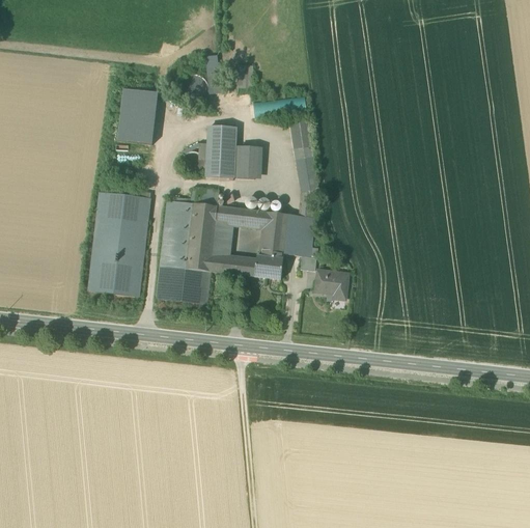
[(219,91),(217,54),(207,55),(210,92),(219,91)]
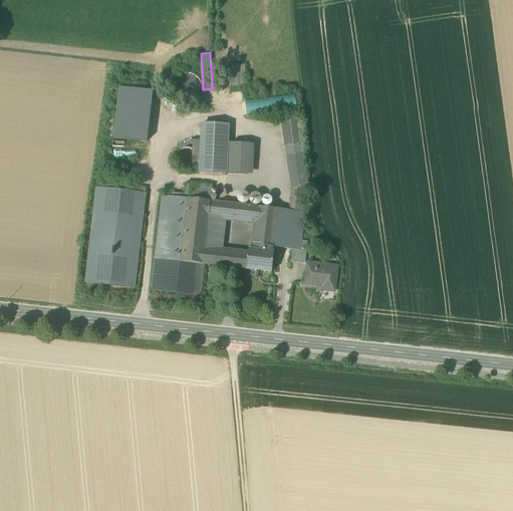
[(193,99),(199,94),(201,87),(200,79),(195,73),(189,70),(181,71),(175,74),(171,81),(170,88),(173,95),(179,99),(186,101),(193,99)]
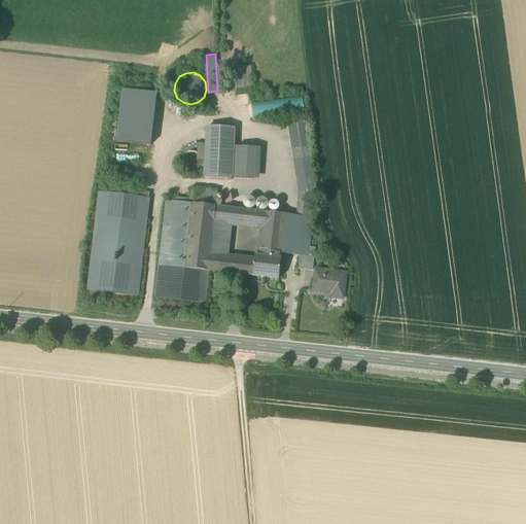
[(236,85),(249,86),(249,76),(236,75),(236,85)]
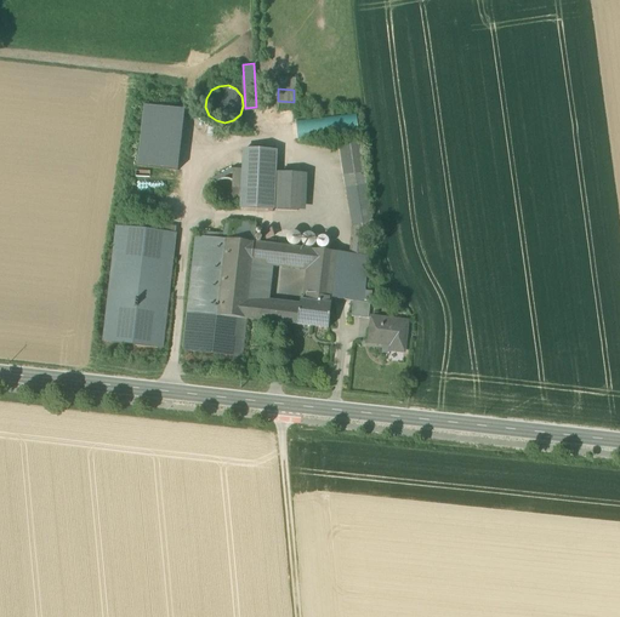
[(143,103),(136,164),(177,167),(185,108),(143,103)]
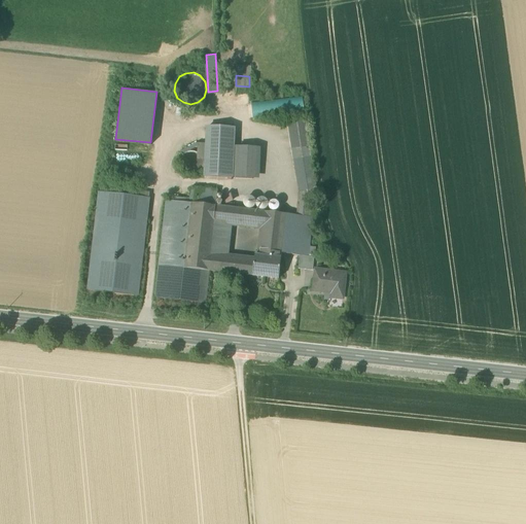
[(302,93),(249,100),(251,118),(304,111),(302,93)]
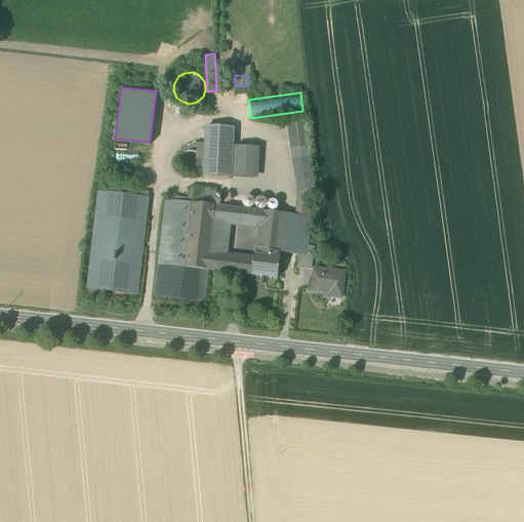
[(295,213),(284,212),(280,250),(298,253),(306,254),(313,183),(305,119),(286,121),(297,190),(295,213)]
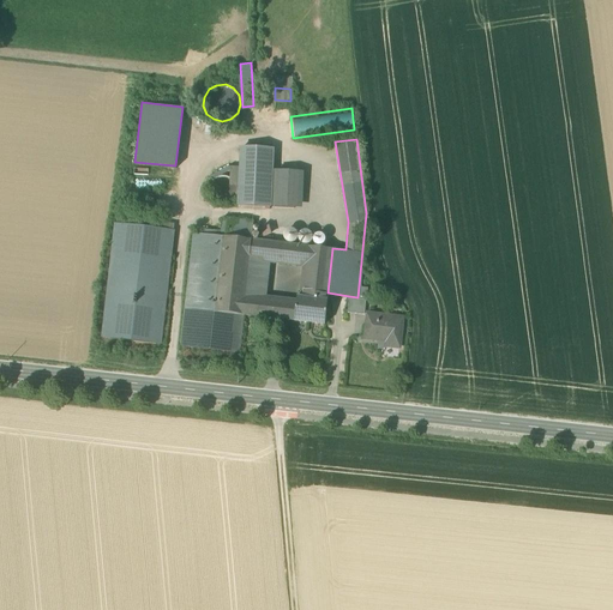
[(238,204),(263,205),(269,205),(271,148),(240,145),(238,204)]
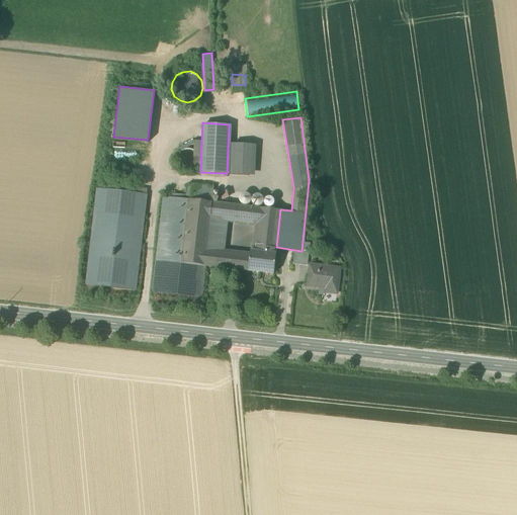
[(248,174),(249,144),(232,143),(231,173),(248,174)]
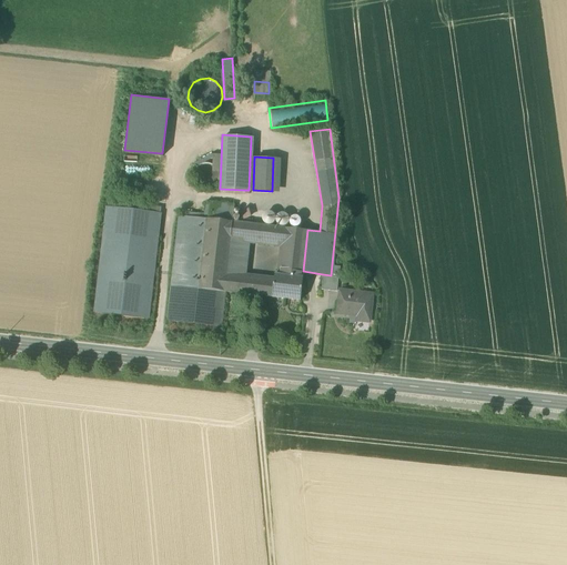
[(208,213),(208,218),(232,221),(233,203),(209,201),(208,213)]
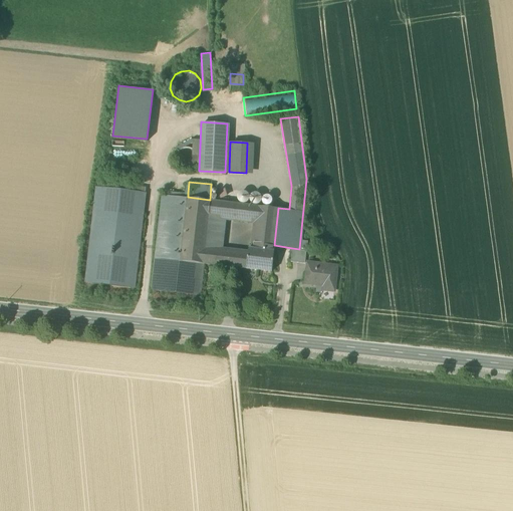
[(145,192),(96,186),(85,281),(133,286),(145,192)]
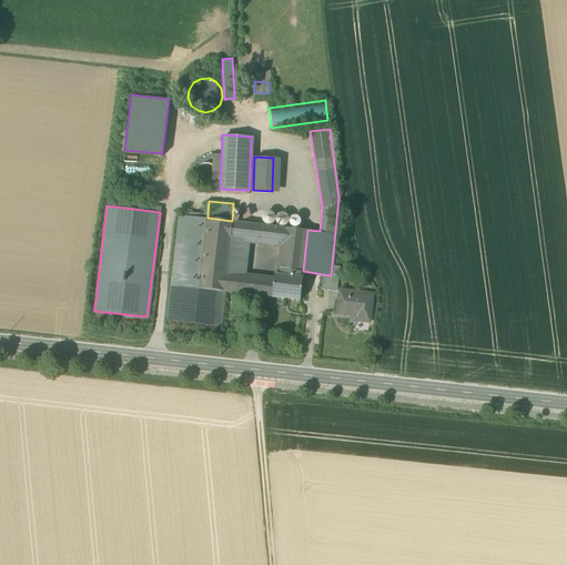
[(263,212),(262,217),(264,221),(269,223),(273,221),(274,217),(273,212),(267,210),(263,212)]
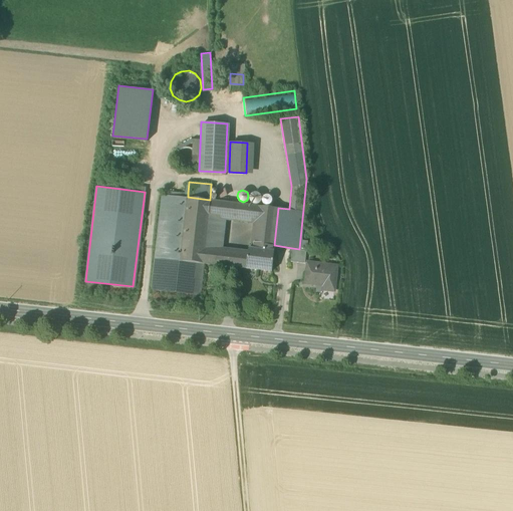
[(155,257),(180,260),(188,197),(188,193),(168,191),(168,195),(162,195),(155,257)]
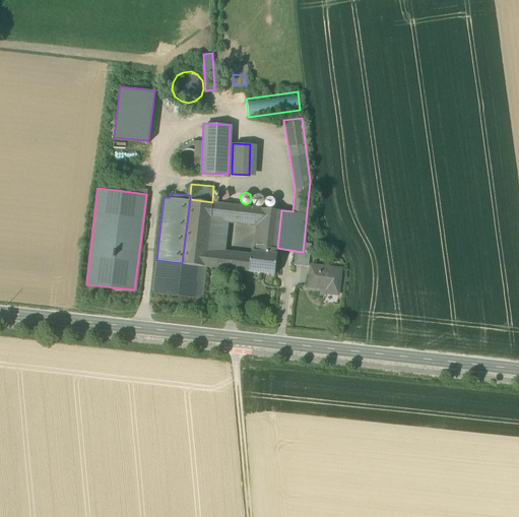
[(254,196),(252,200),(254,204),(258,205),(262,204),(264,199),(262,195),(258,194),(254,196)]
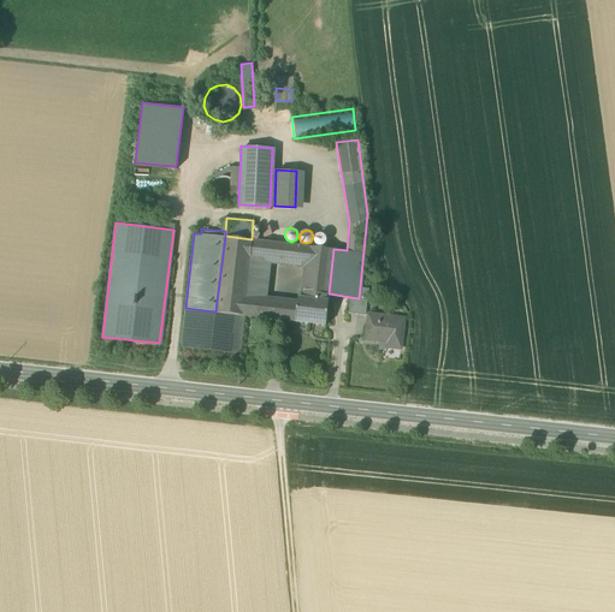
[(324,243),(325,239),(324,235),(319,233),(315,235),(313,239),(315,243),(319,245),(324,243)]
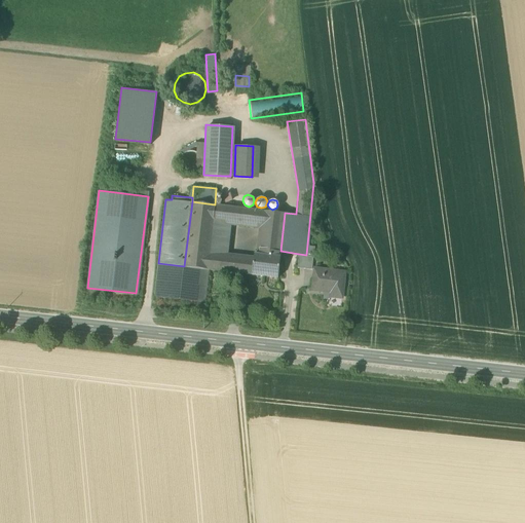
[(209,253),(213,219),(215,204),(192,201),(184,266),(208,268),(209,253)]
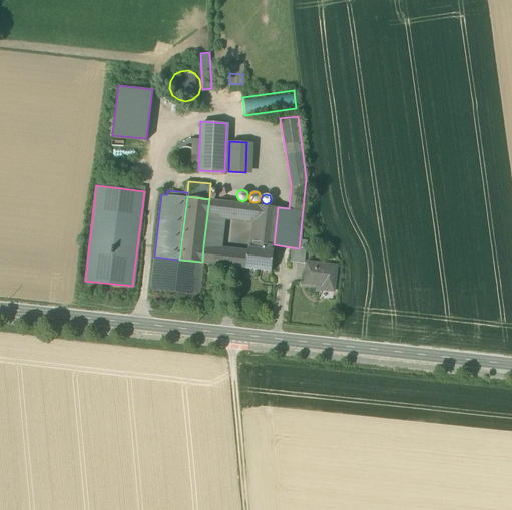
[(222,200),(209,199),(207,213),(223,215),(225,201),(222,200)]
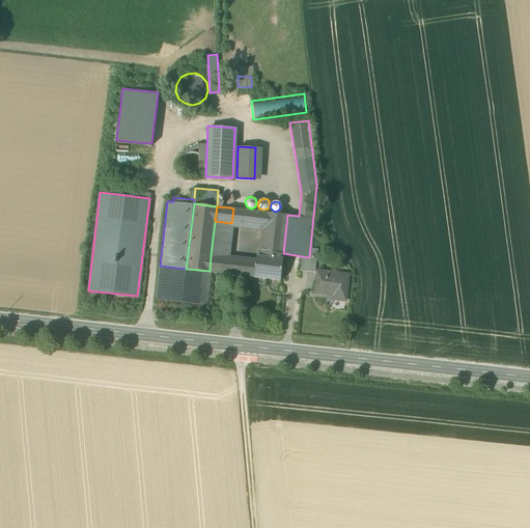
[(231,223),(240,224),(242,210),(233,209),(231,223)]
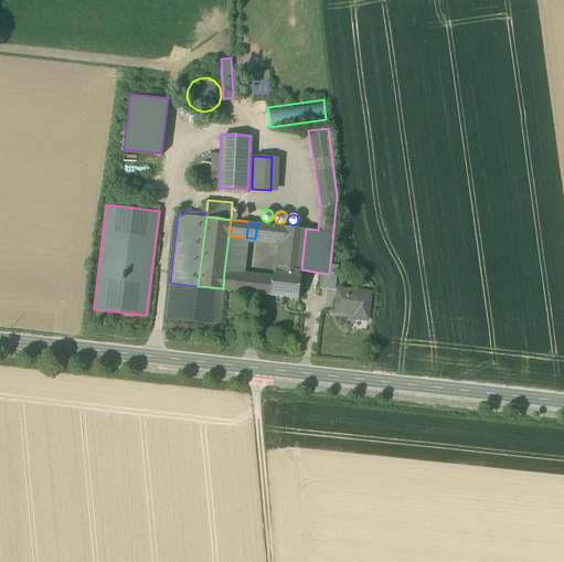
[(255,239),(282,242),(283,225),(257,223),(255,239)]
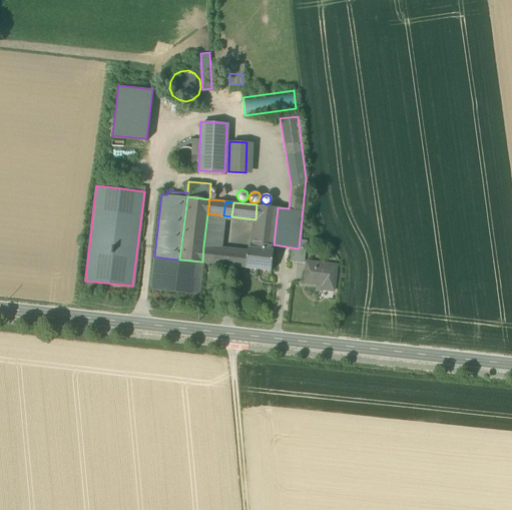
[(273,249),(274,244),(278,207),(278,206),(257,204),(256,219),(252,247),(273,249)]
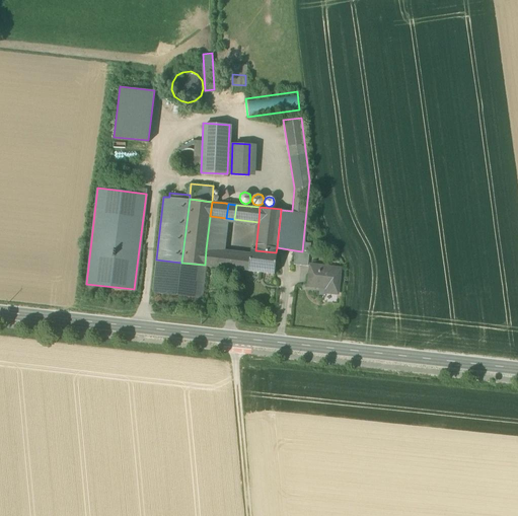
[(206,249),(223,251),(226,218),(210,216),(206,249)]
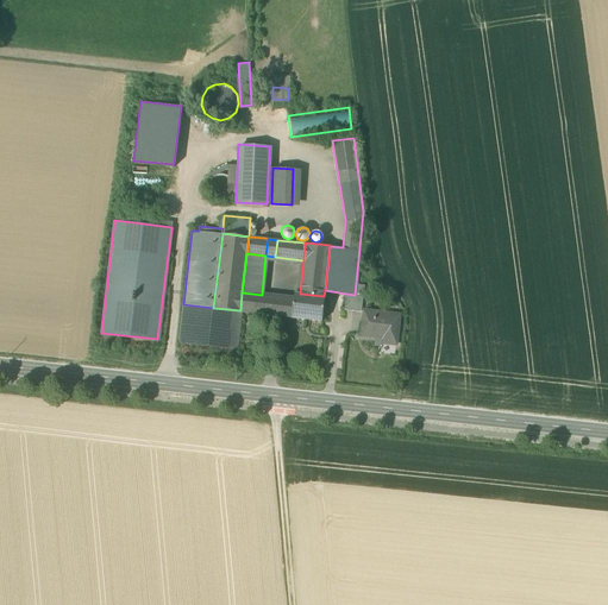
[(262,295),(242,292),(240,310),(261,313),(262,295)]
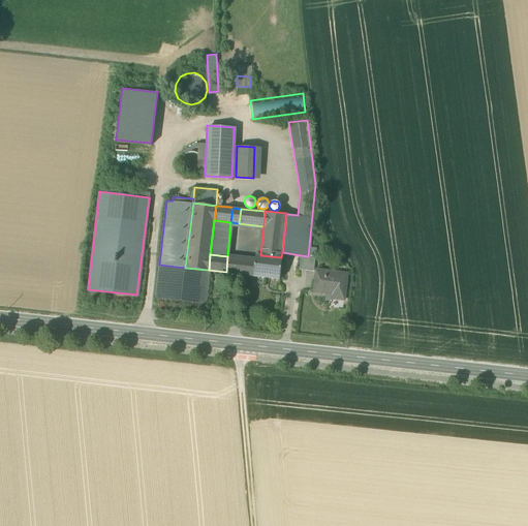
[(253,275),(279,278),(282,257),(281,257),(260,255),(255,254),(254,259),(253,275)]
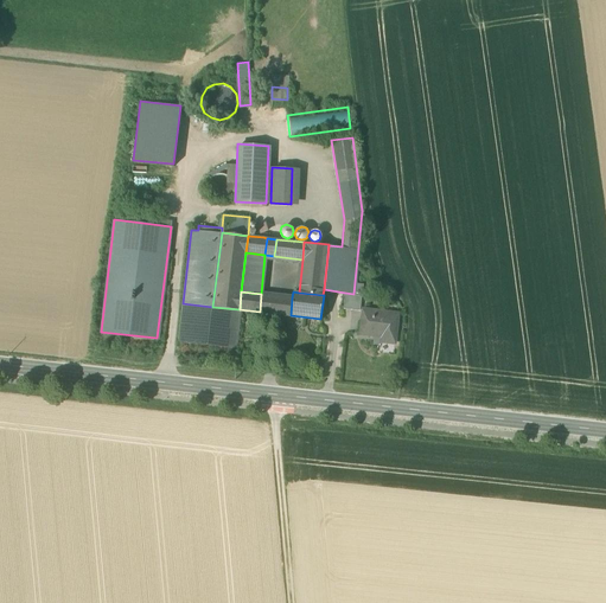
[(343,307),(359,309),(362,294),(353,294),(345,293),(343,307)]
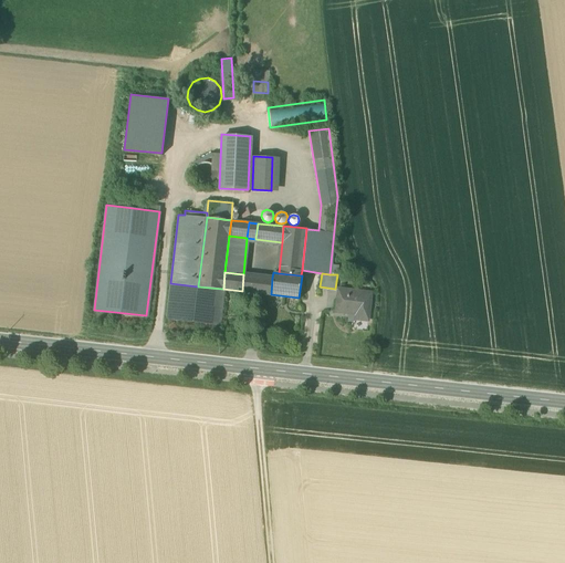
[(242,291),(250,292),(252,275),(243,274),(242,291)]
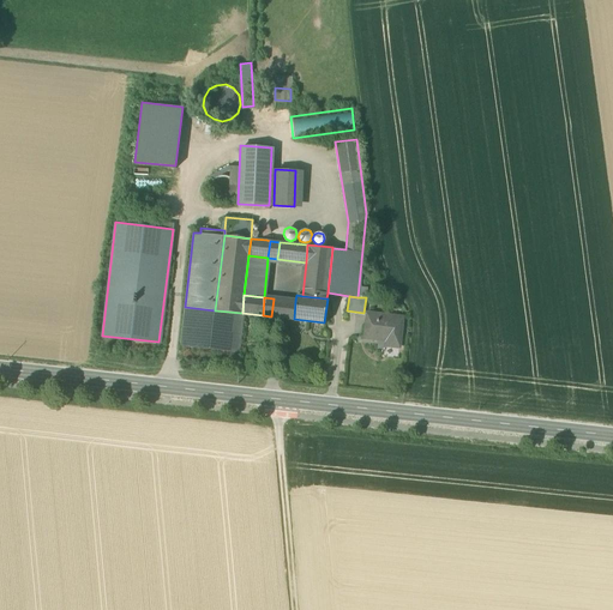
[(295,301),(274,299),(271,316),(294,319),(295,301)]
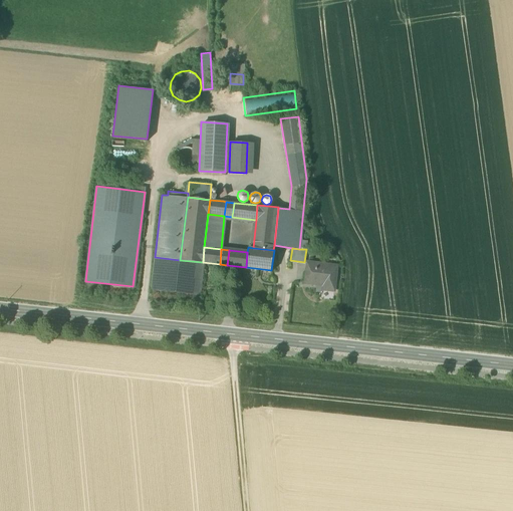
[(199,294),(203,262),(180,260),(155,257),(151,289),(199,294)]
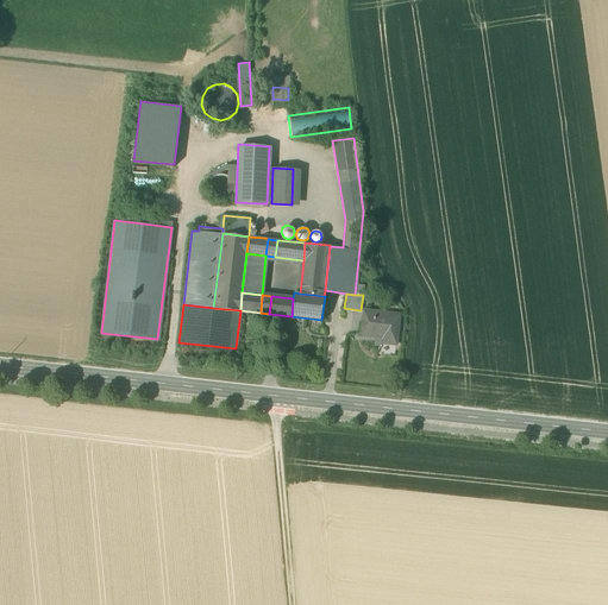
[(383,341),(395,342),(399,313),(364,309),(362,334),(374,335),(374,332),(383,333),(383,341)]
